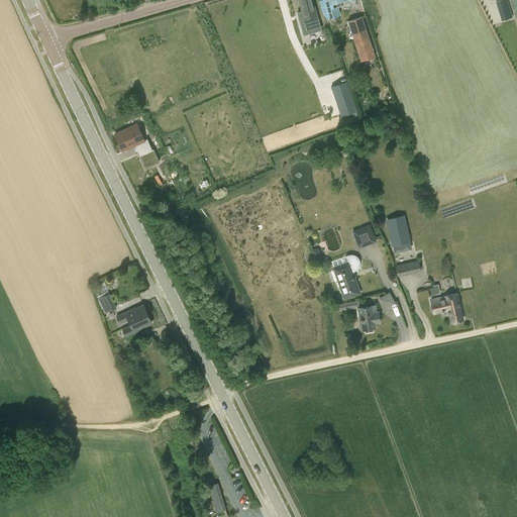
[(316,16),(311,0),(299,0),(302,12),(301,12),(303,20),(316,16)]
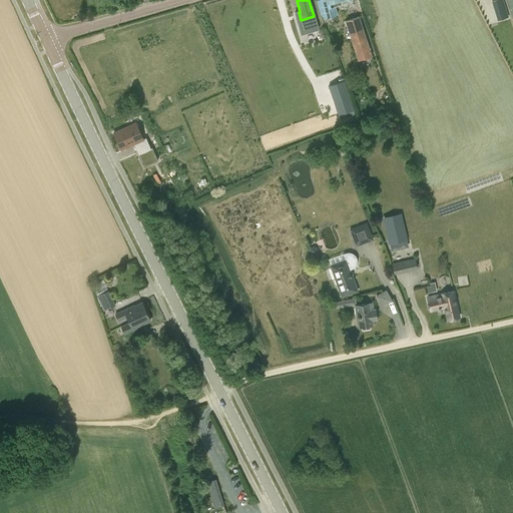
[(319,0),(325,18),(338,15),(334,1),(338,0),(319,0)]
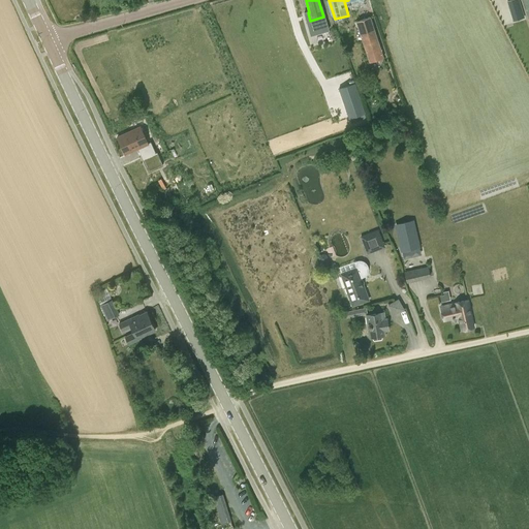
[(355,21),(369,62),(384,58),(371,17),(355,21)]
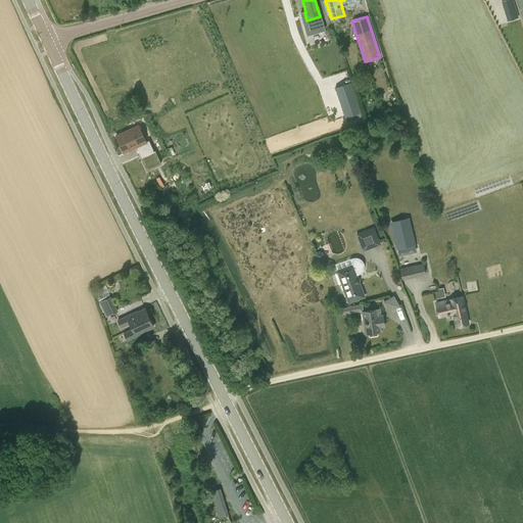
[(361,111),(350,82),(334,87),(344,116),(361,111)]
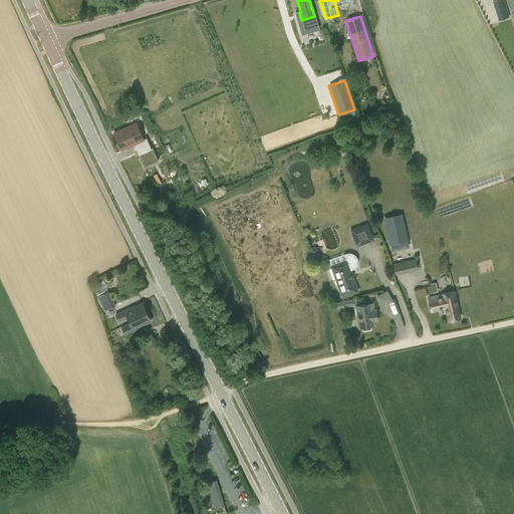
[(136,123),(113,134),(121,150),(134,145),(145,167),(158,160),(152,149),(151,149),(146,139),(144,140),(136,123)]
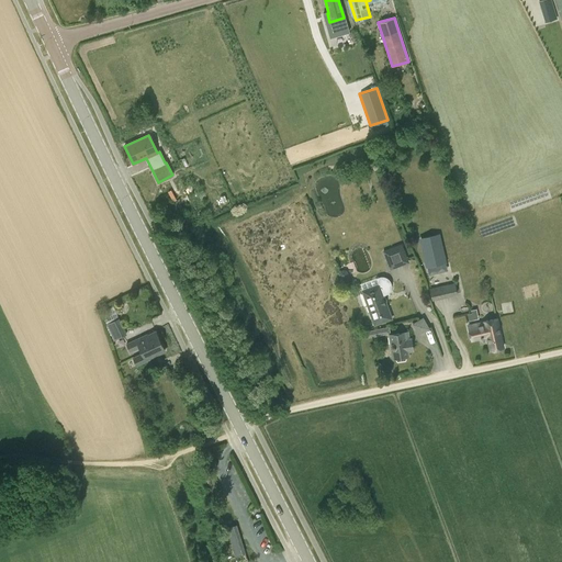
[(427,266),(441,262),(441,259),(445,258),(438,235),(420,239),(426,262),(427,266)]
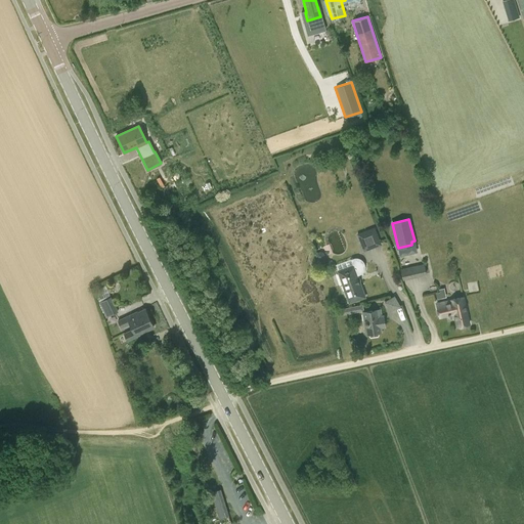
[(357,234),(363,252),(382,245),(375,227),(357,234)]
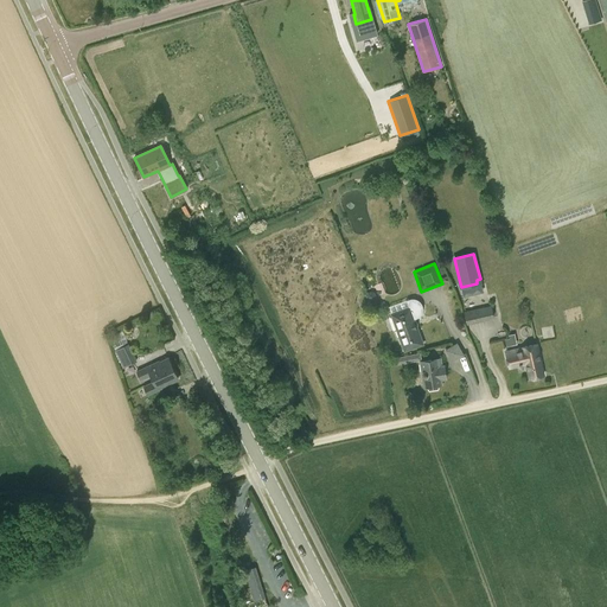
[(413,320),(417,318),(421,315),(422,312),(423,307),(421,304),(419,300),(414,299),(410,299),(407,300),(410,312),(394,318),(397,330),(406,355),(422,349),(413,320)]
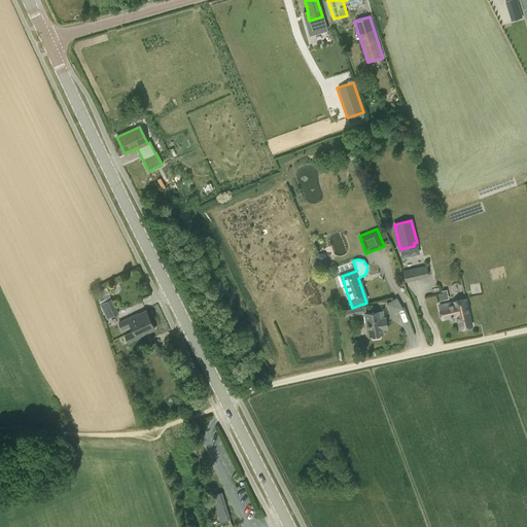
[(400,269),(401,281),(428,277),(427,265),(400,269)]
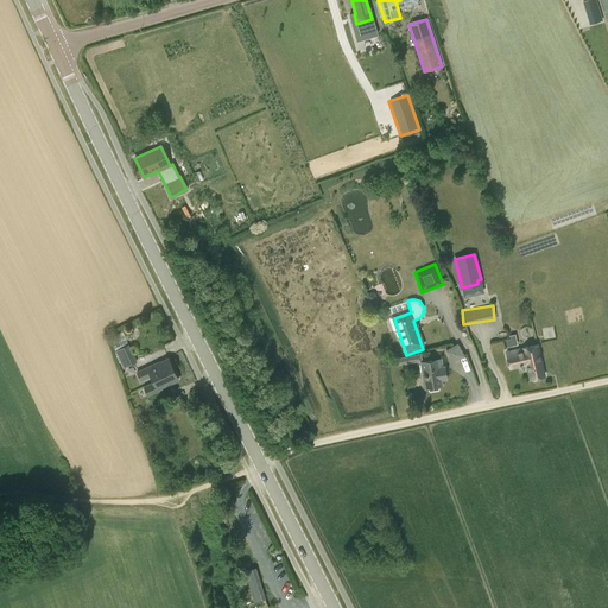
[(121,331),(108,337),(114,349),(127,343),(121,331)]
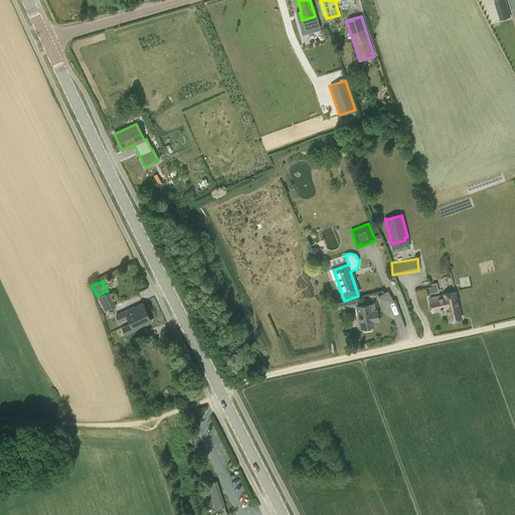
[(424,295),(425,297),(438,295),(436,285),(415,289),(417,297),(424,295)]
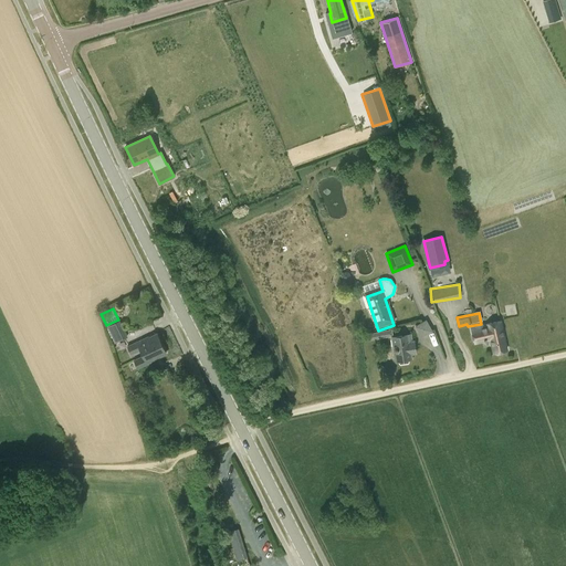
[(119,320),(107,325),(115,343),(127,337),(119,320)]
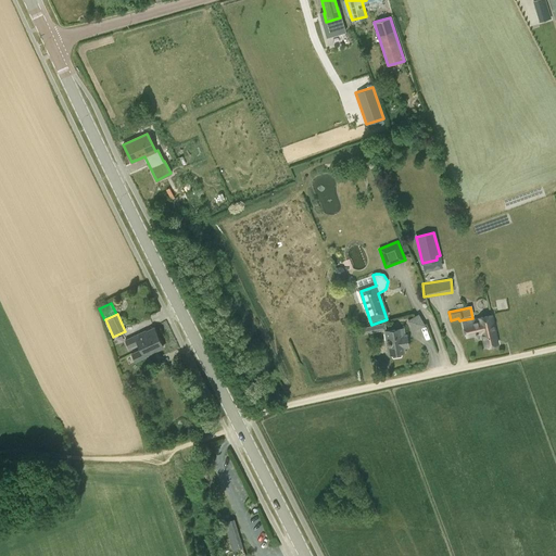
[(407,320),(414,331),(425,325),(418,314),(407,320)]
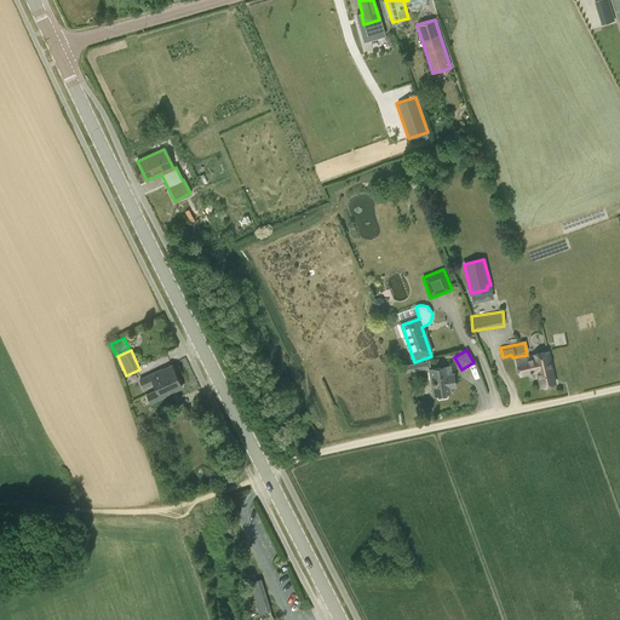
[(555,383),(547,352),(517,360),(521,375),(537,372),(540,386),(555,383)]
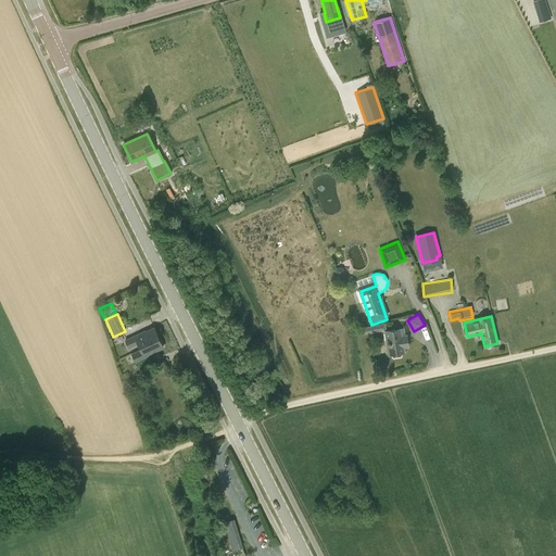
[(384,330),(387,329),(384,323),(362,327),(363,335),(384,330)]
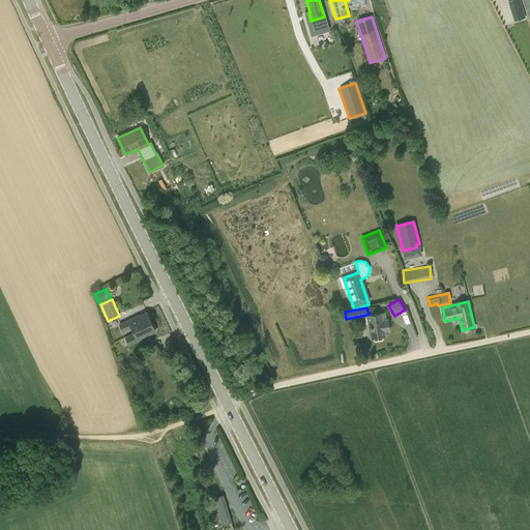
[(131,327),(133,330),(151,322),(147,313),(136,318),(136,317),(119,324),(122,331),(131,327)]
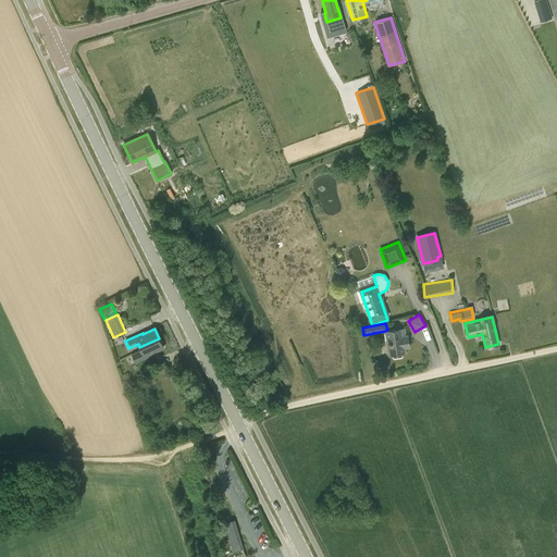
[(401,358),(403,354),(405,353),(405,348),(409,348),(407,336),(405,336),(404,330),(385,333),(390,356),(392,356),(394,358),(401,358)]
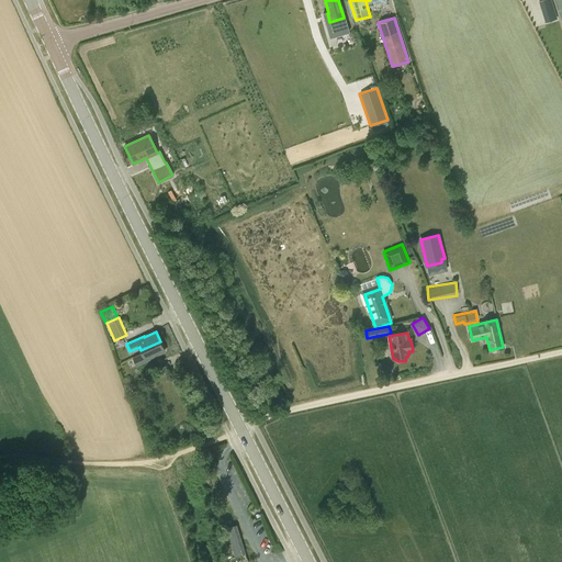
[(165,351),(160,341),(141,350),(143,353),(133,358),(137,366),(154,358),(154,356),(165,351)]
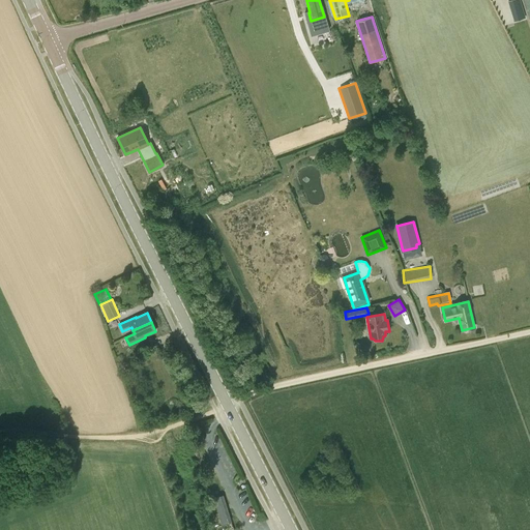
[(219,526),(231,522),(222,494),(211,498),(219,526)]
